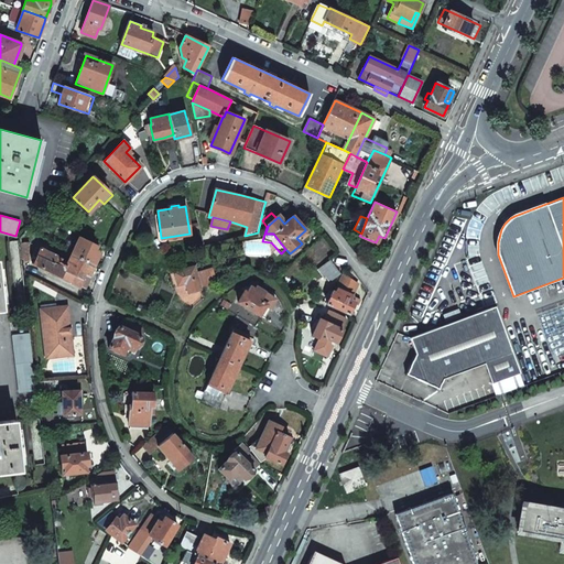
[(300,241),(308,234),(305,230),(296,238),(300,241)]
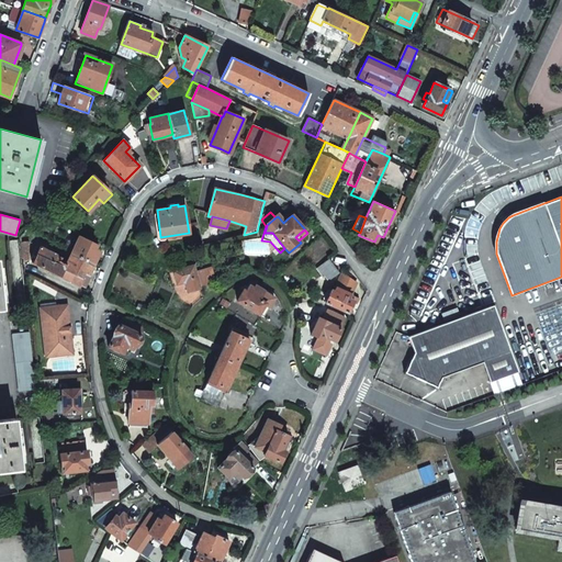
[(378,235),(374,242),(379,245),(383,237),(378,235)]
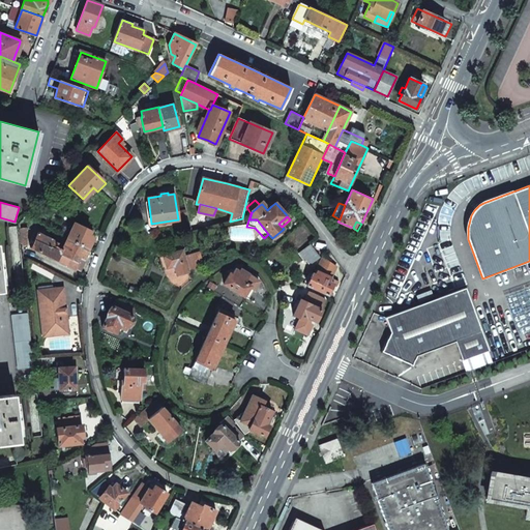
[(75,224),(67,238),(68,238),(88,247),(91,243),(93,238),(89,236),(91,231),(75,224)]
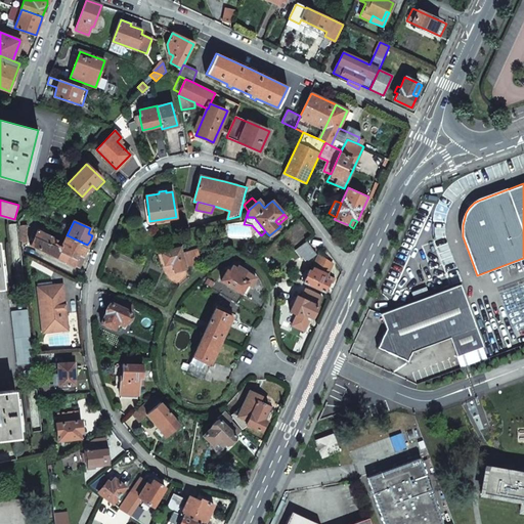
[(18,225),(20,242),(26,244),(27,225),(18,225)]
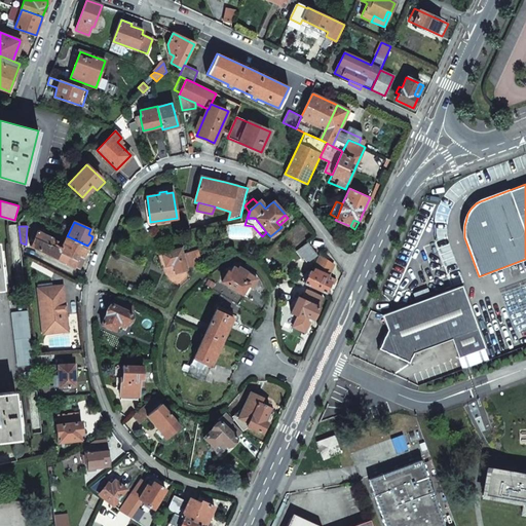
[(33,238),(30,247),(57,259),(64,245),(52,239),(54,235),(38,228),(37,231),(34,230),(31,237),(33,238)]
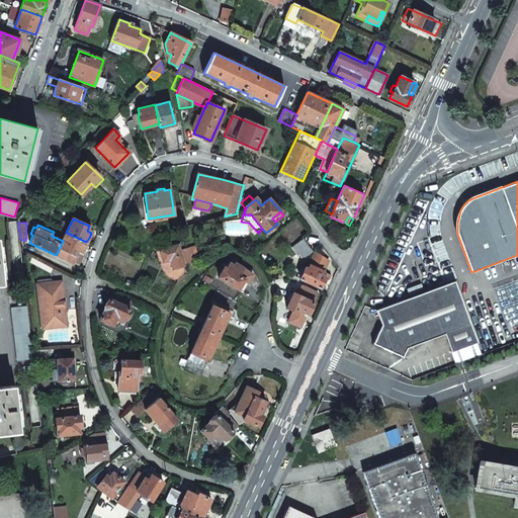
[(86,242),(67,233),(63,241),(56,255),(71,262),(72,261),(75,263),(78,257),(74,255),(75,255),(73,254),(74,250),(81,253),(84,248),(86,242)]
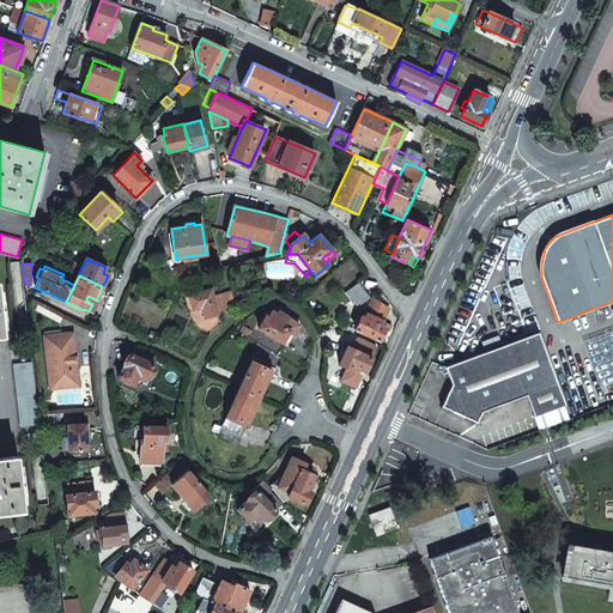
[(359,283),(346,293),(351,301),(353,299),(358,307),(370,297),(359,283)]
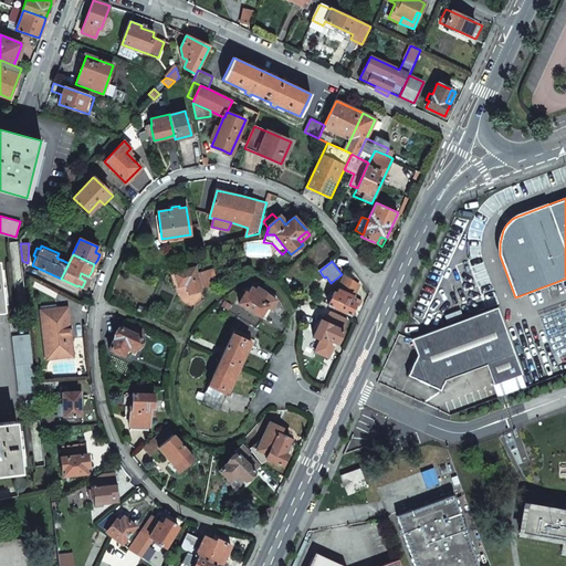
[(201,291),(196,268),(176,273),(179,285),(187,283),(190,294),(201,291)]
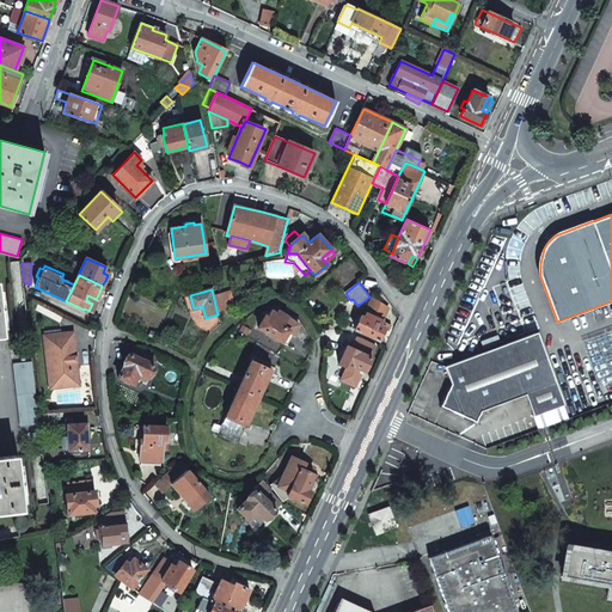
[(234,306),(230,291),(214,295),(219,311),(234,306)]
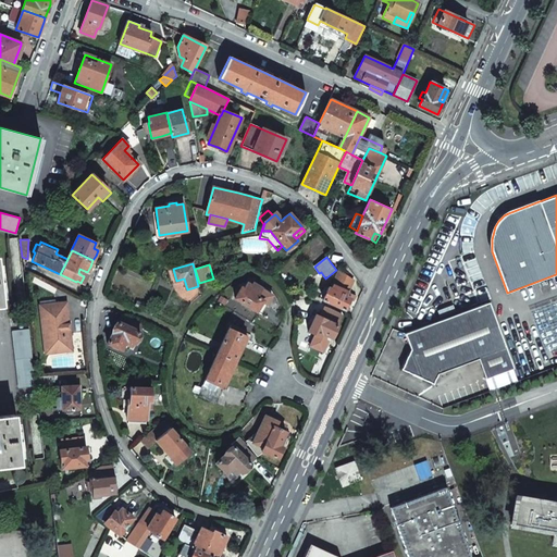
[(327,287),(322,300),(345,310),(350,297),(346,295),(354,281),(339,271),(331,288),(327,287)]
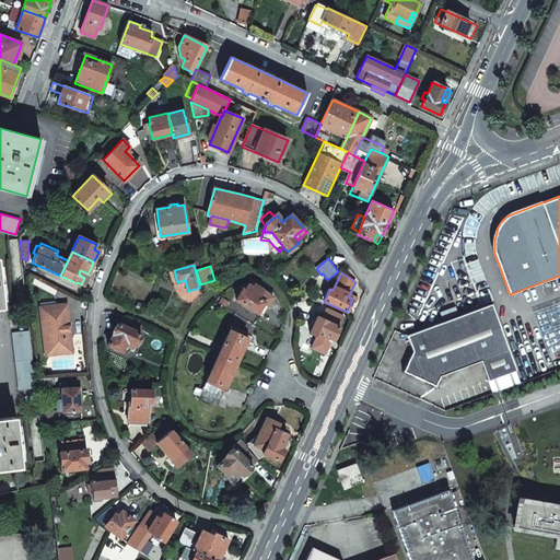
[(240,293),(235,300),(260,316),(261,316),(266,307),(271,311),(278,301),(278,300),(253,284),(251,289),(246,286),(242,292),(241,291),(240,293)]
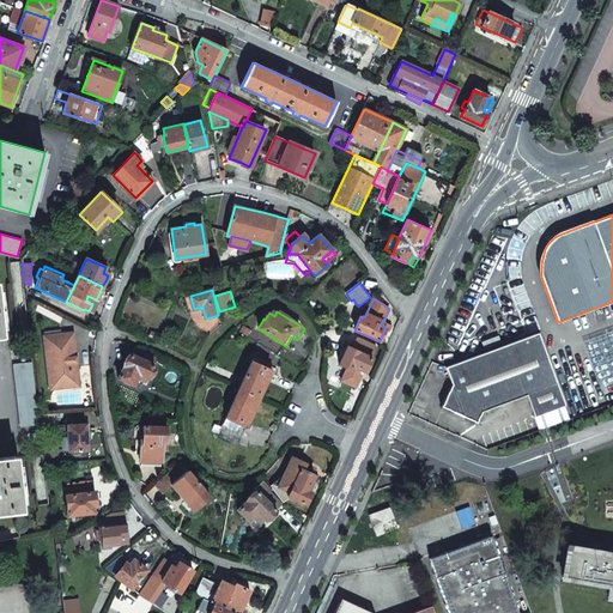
[(44,337),(52,390),(83,387),(82,377),(79,368),(78,368),(78,363),(79,363),(76,333),(44,337)]
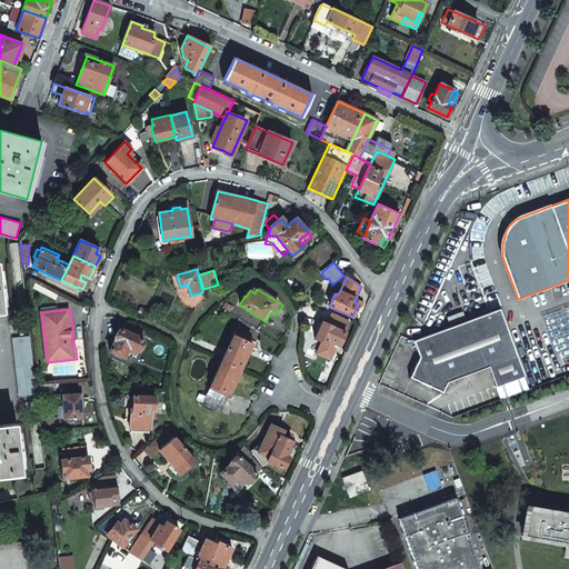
[(447,382),(489,367),(495,382),(497,387),(523,377),(499,309),(413,340),(415,343),(418,352),(419,356),(409,377),(438,390),(442,392),(447,382)]
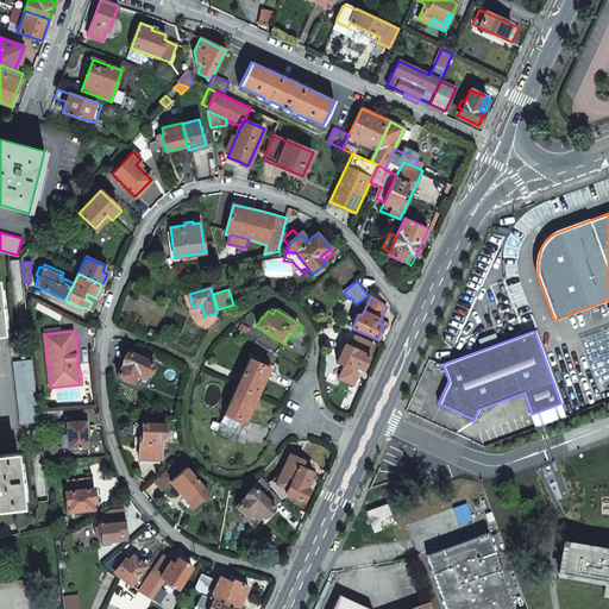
[(365,364),(374,345),(355,337),(350,346),(345,344),(344,345),(337,363),(345,366),(339,378),(353,384),(358,372),(355,371),(357,366),(365,370),(368,365),(365,364)]
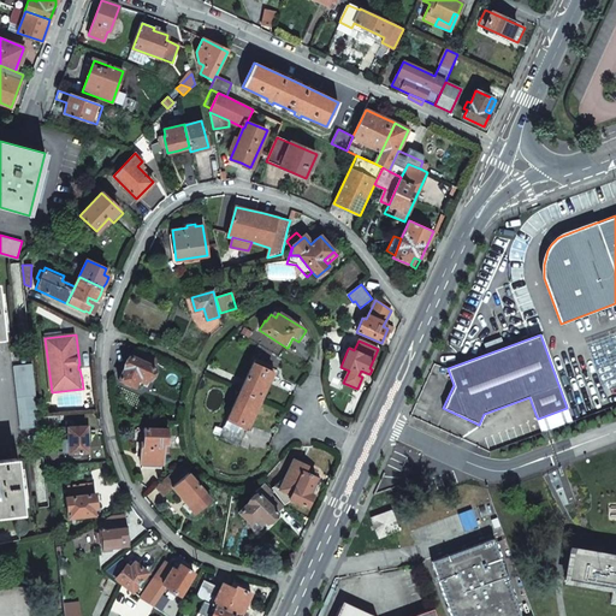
[(149,379),(155,367),(159,357),(138,349),(135,357),(130,356),(119,380),(135,386),(137,380),(144,383),(147,378),(149,379)]
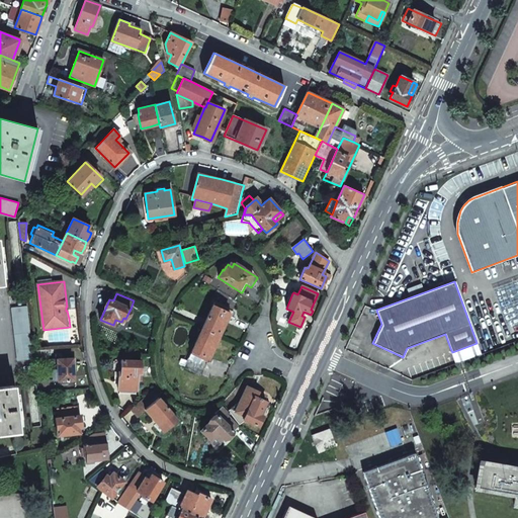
[(213,303),(202,328),(219,336),(231,311),(213,303)]
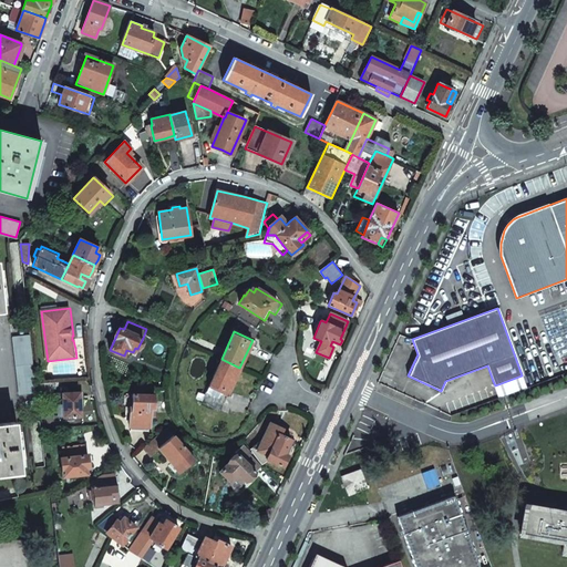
[(35,393),(29,334),(13,337),(20,395),(35,393)]
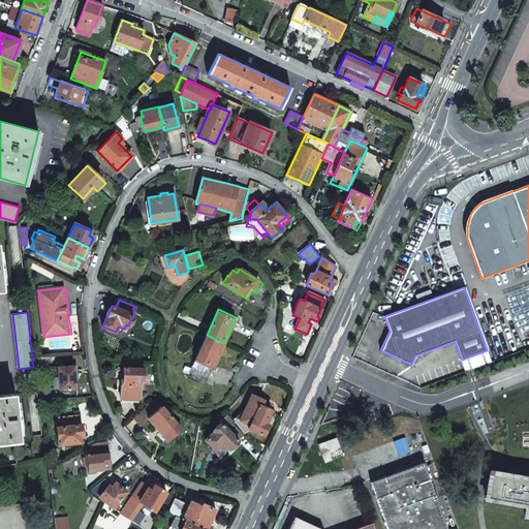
[(207,335),(188,375),(206,382),(223,343),(207,335)]
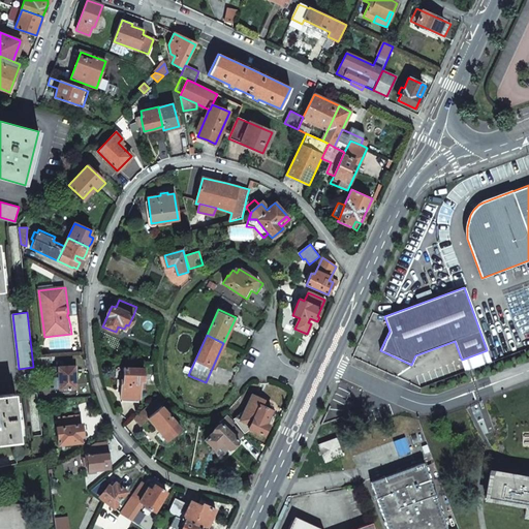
[(36,358),(37,373),(45,372),(44,364),(50,364),(50,358),(36,358)]
